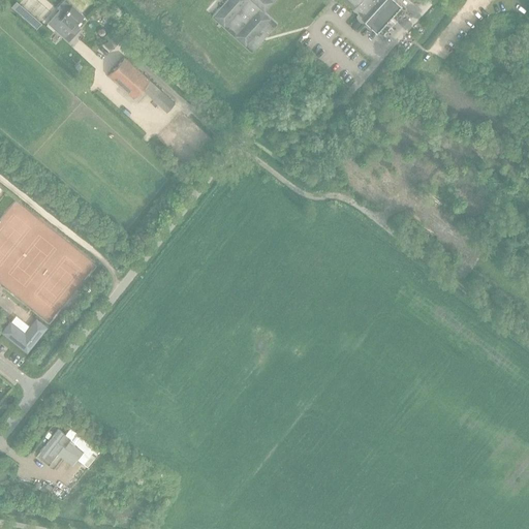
[(225,0),(211,16),(251,52),(277,23),(263,10),(273,0),(331,0),(332,1),(332,0),(343,0),(352,8),(358,13),(355,16),(363,22),(364,21),(376,32),(401,5),(395,0),(225,0)]
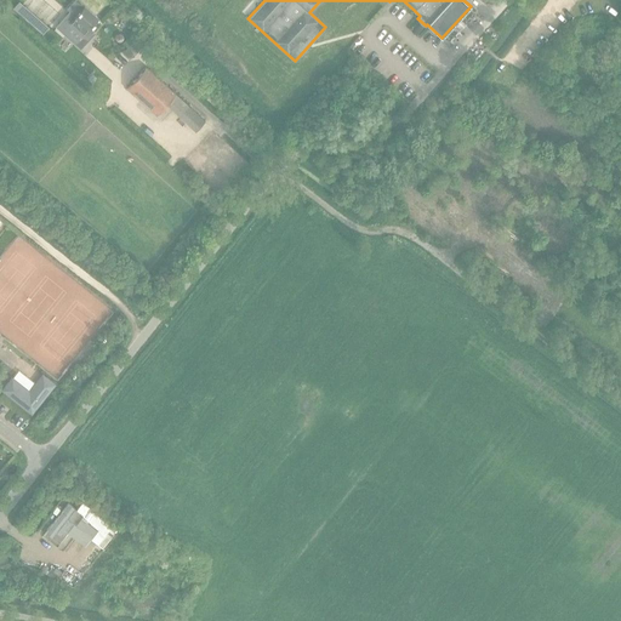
[(78,29),(84,34),(98,18),(84,5),(69,22),(68,21),(63,26),(74,35),(78,29)]
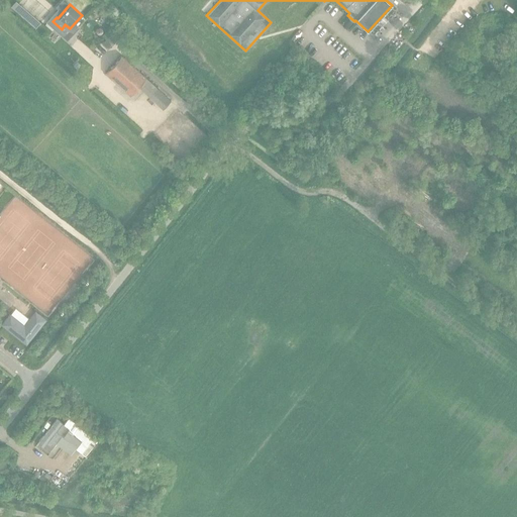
[(104,73),(130,96),(146,78),(121,55),(104,73)]
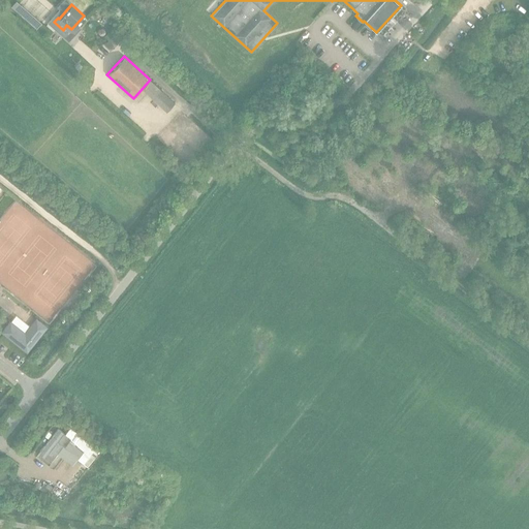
[(1,332),(27,351),(47,327),(36,318),(25,333),(9,321),(1,332)]
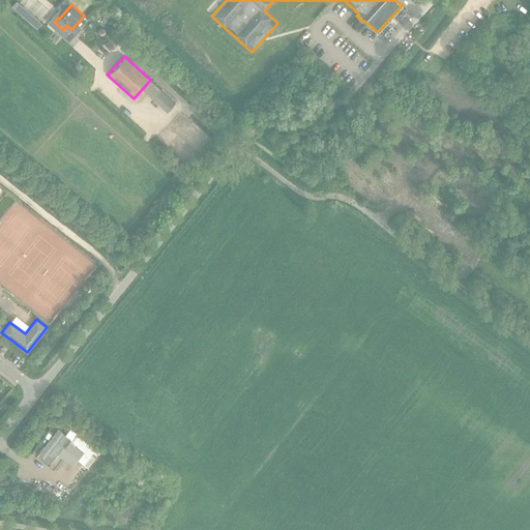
[(80,436),(79,437),(69,429),(65,435),(58,430),(39,453),(45,458),(48,453),(54,459),(63,446),(64,447),(69,441),(83,451),(77,460),(85,466),(91,458),(89,457),(95,448),(80,436)]
